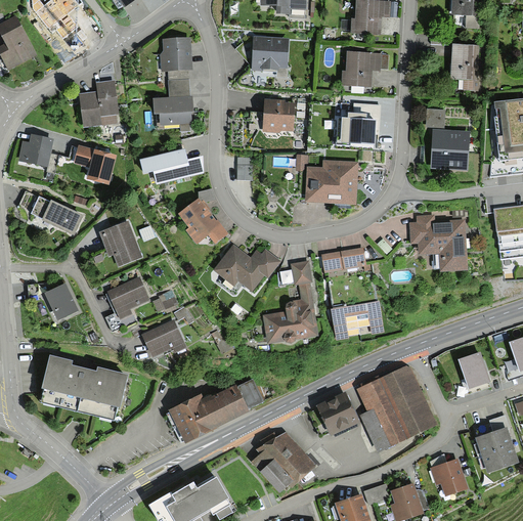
[(52,0),(48,3),(51,7),(39,17),(58,43),(77,28),(66,12),(68,10),(59,0),(52,0)]
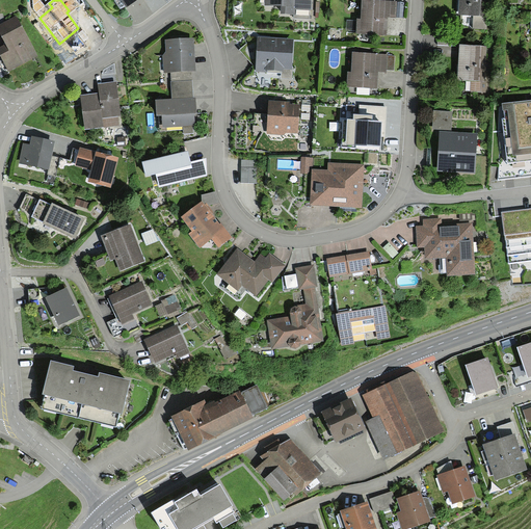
[(113,0),(120,9),(134,0),(113,0)]
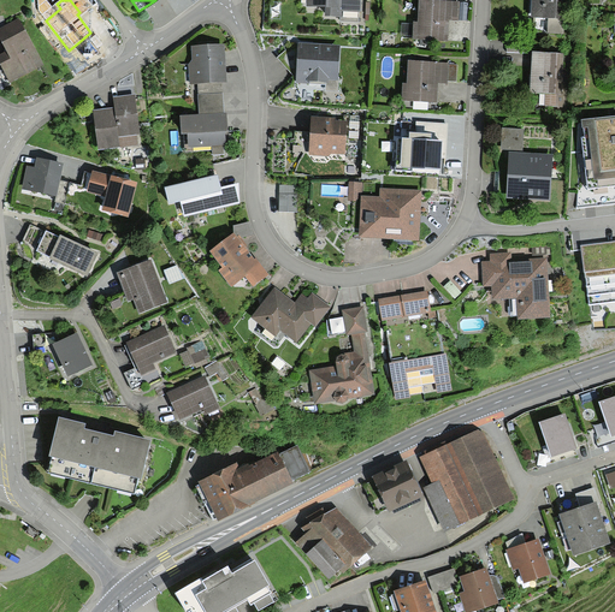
[(302,0),(303,5),(324,5),(324,12),(358,13),(358,0),(302,0)]
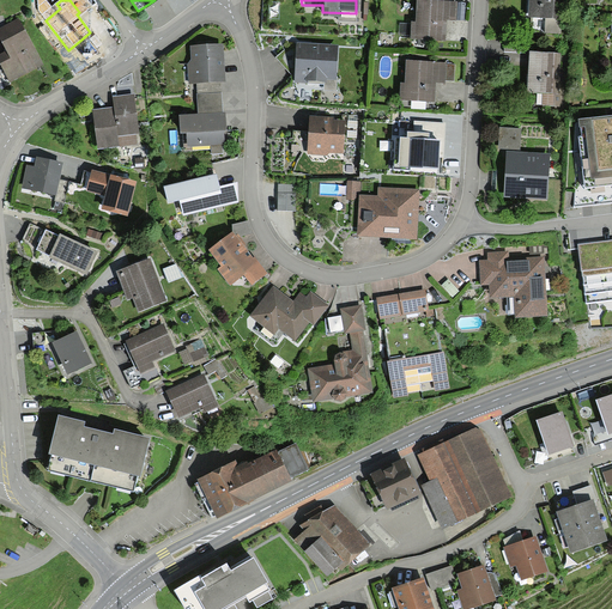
[(455,0),(413,0),(411,37),(444,40),(446,16),(454,16),(455,0)]
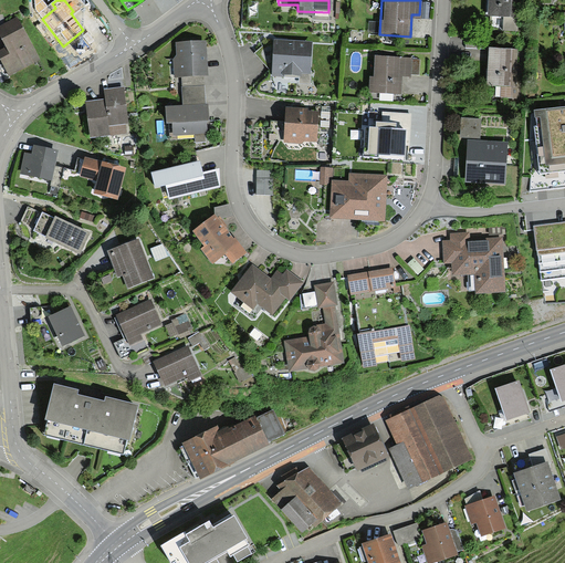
[(487,0),(487,11),(503,12),(502,29),(516,30),(518,17),(508,16),(509,0),(487,0)]
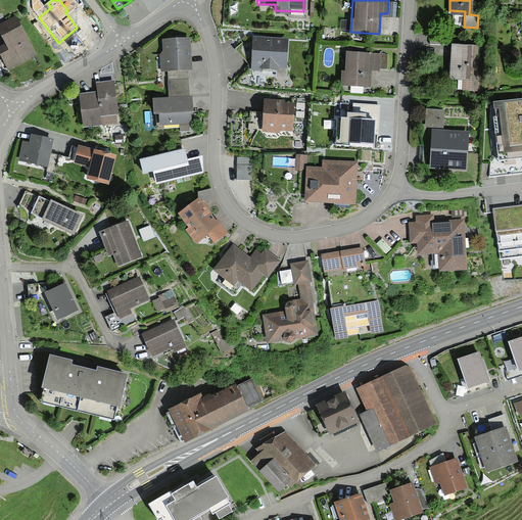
[(13,15),(0,21),(0,36),(4,44),(0,46),(0,56),(7,69),(35,54),(13,15)]
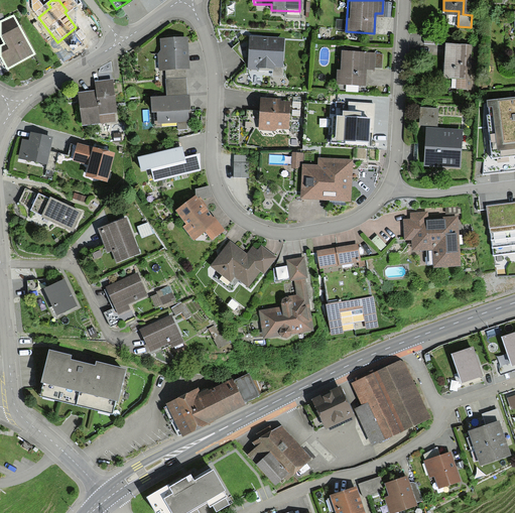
[(283,37),(249,36),(248,67),(282,68),(283,37)]
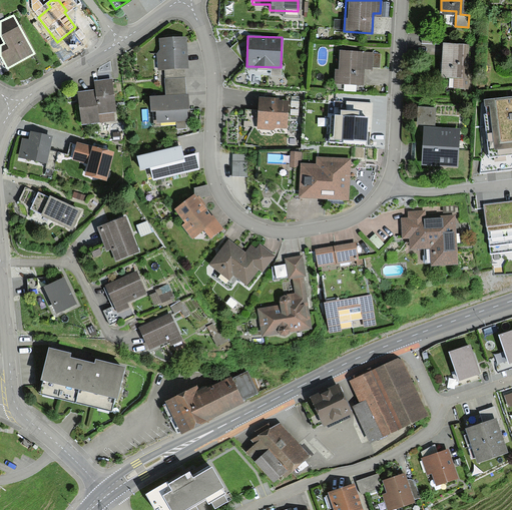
[(184,37),(160,39),(160,51),(154,51),(155,69),(185,67),(184,37)]
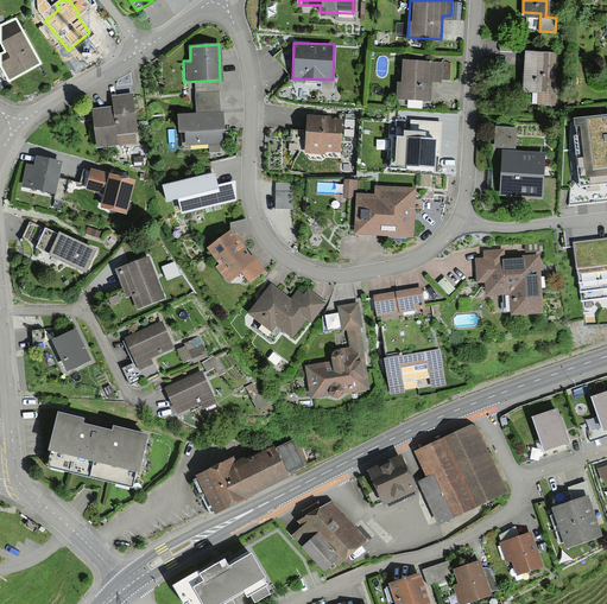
[(545,53),(524,52),(522,90),(529,91),(529,101),(549,103),(549,93),(543,93),(545,53)]
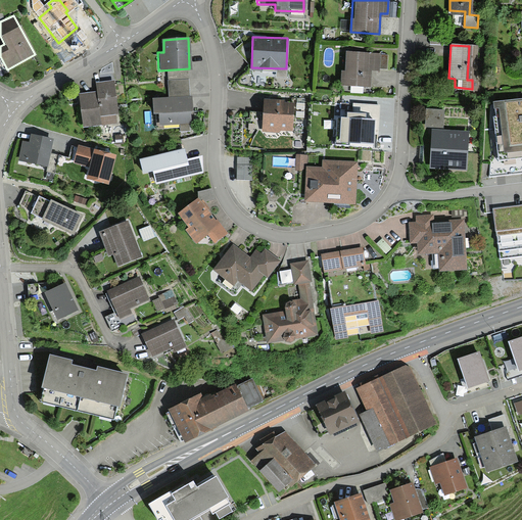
[(387,54),(347,52),(346,69),(340,69),(339,83),(369,85),(369,68),(386,69),(387,54)]
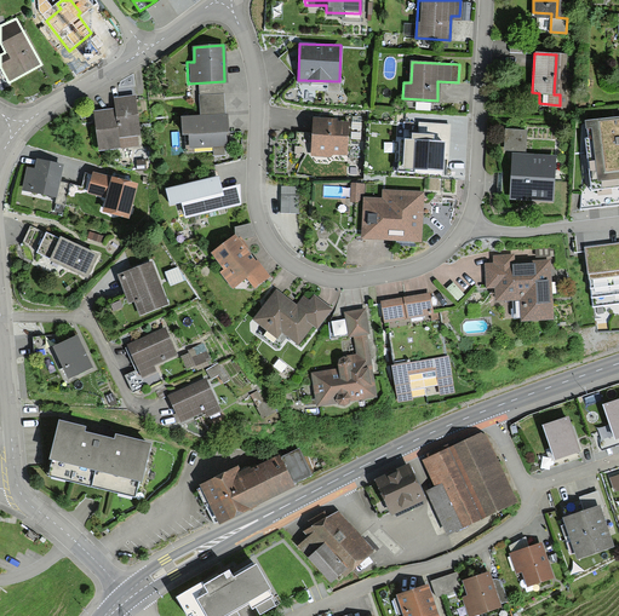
[(112,108),(92,110),(96,148),(118,145),(115,133),(137,131),(132,92),(110,95),(112,108)]
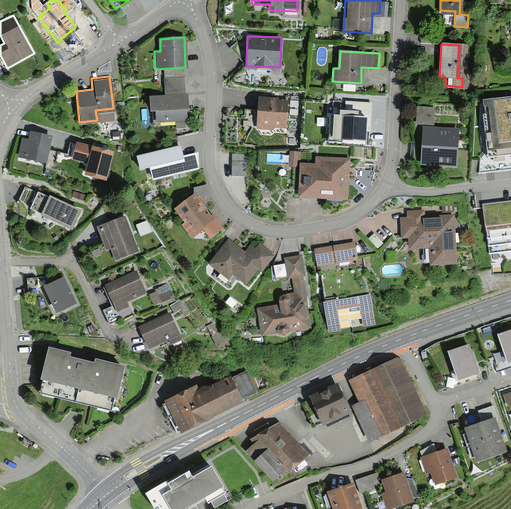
[(183,77),(162,78),(163,95),(150,95),(151,121),(186,119),(183,77)]
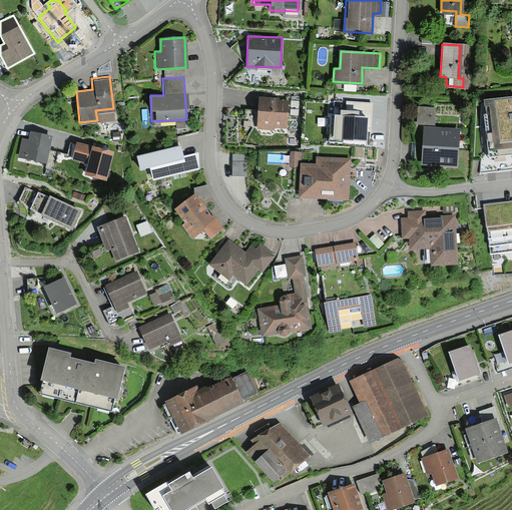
[(289,99),(260,97),(258,124),(287,126),(289,99)]
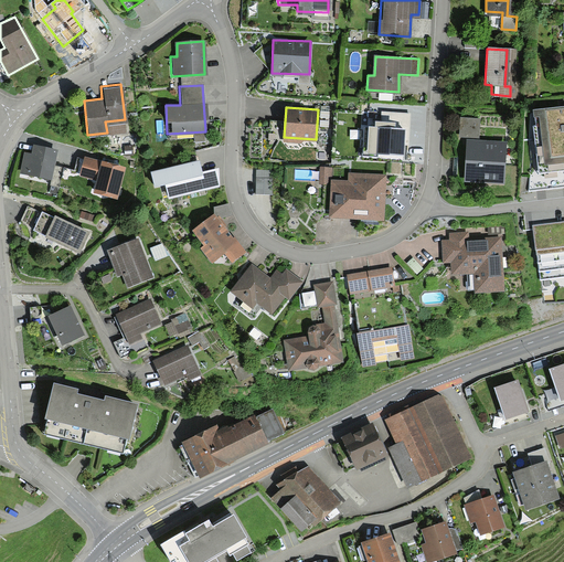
[(563,107),(533,112),(540,171),(563,168),(563,107)]
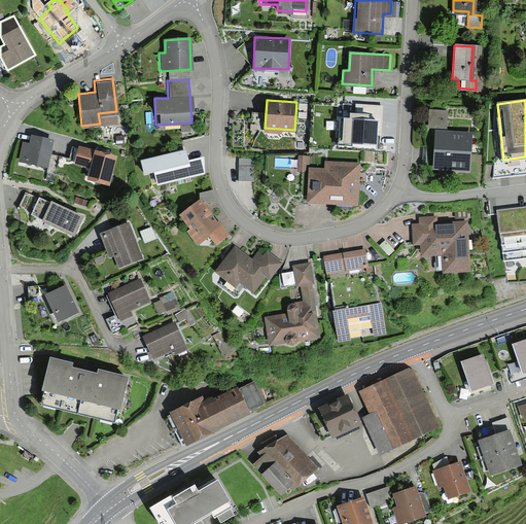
[(383,104),(357,102),(357,110),(352,110),(352,116),(341,116),(340,141),(352,142),(352,140),(377,141),(378,132),(382,132),(383,104)]
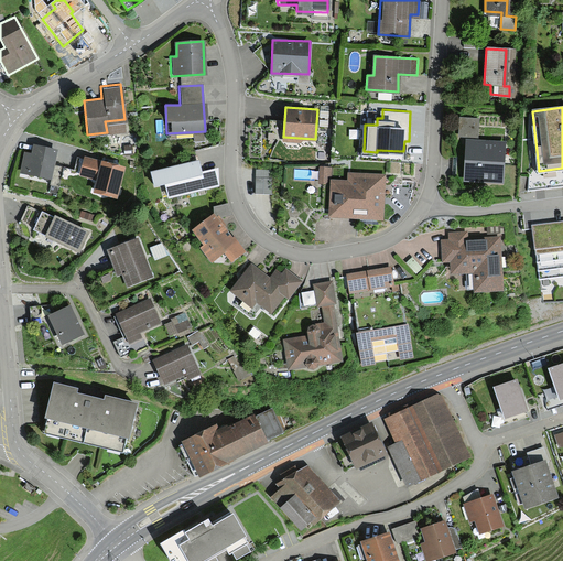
[(478,118),(461,117),(459,133),(478,133),(478,118)]
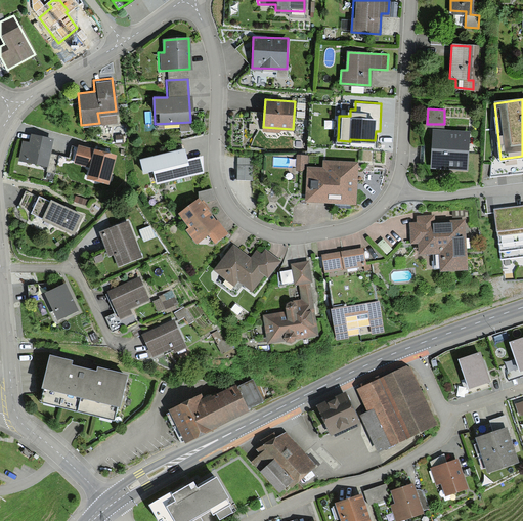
[(468,131),(431,129),(429,167),(466,169),(468,131)]
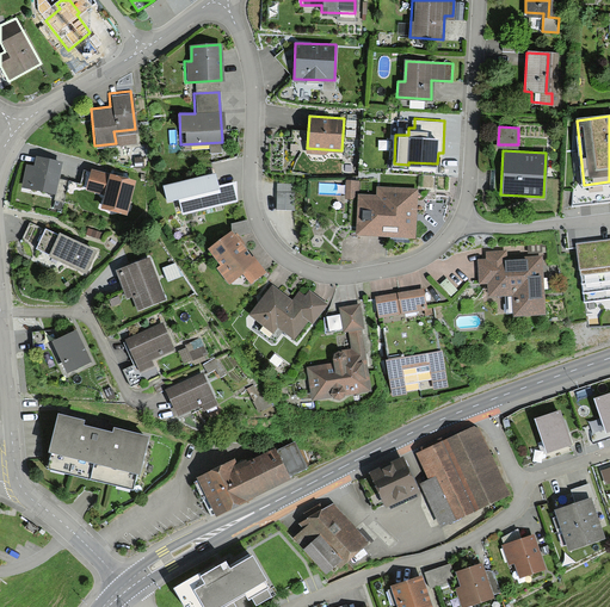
[(37,166),(30,163),(25,184),(56,192),(63,162),(39,156),(37,166)]
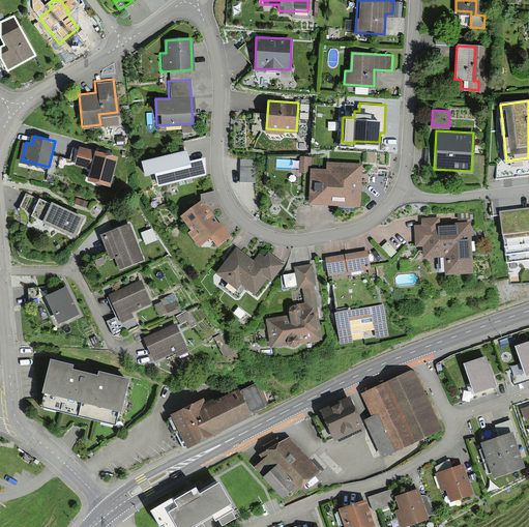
[(118,155),(81,147),(78,164),(94,167),(91,179),(111,183),(118,155)]
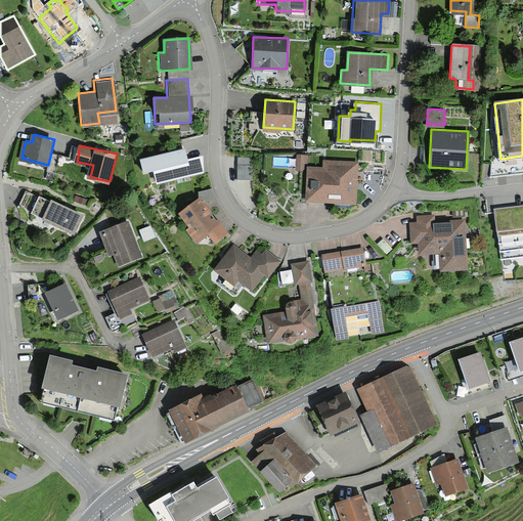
[(183,149),(138,161),(141,173),(153,170),(156,182),(201,171),(201,156),(185,158),(183,149)]
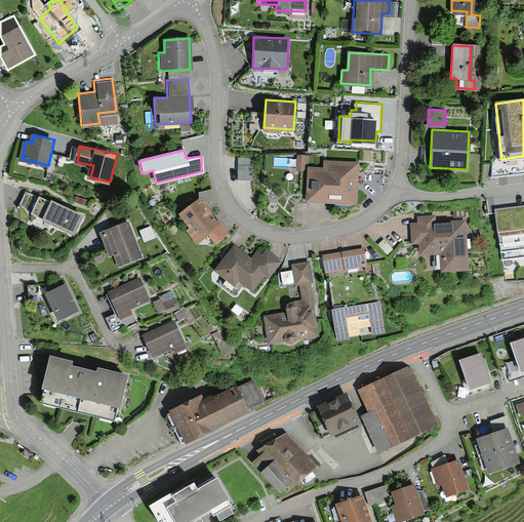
[(307,156),(296,155),(295,166),(306,167),(307,156)]
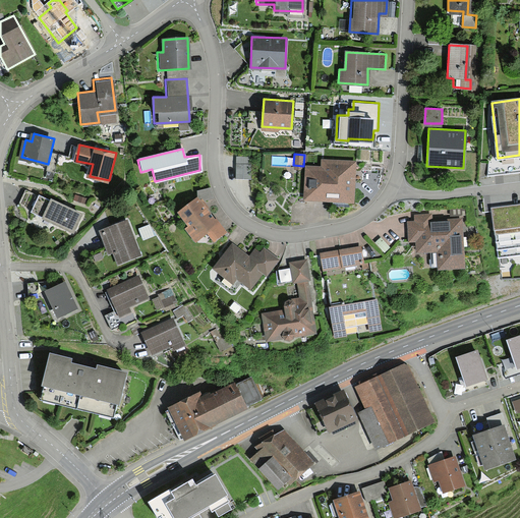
[(322,166),(304,165),(302,200),(352,203),(354,161),(322,160),(322,166)]
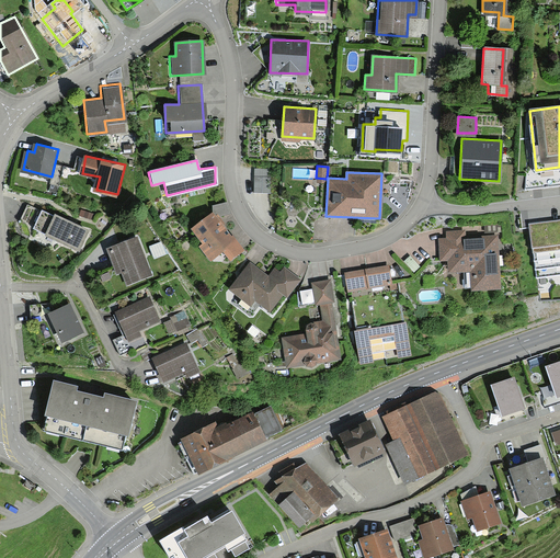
[(77,251),(87,231),(29,203),(19,223),(77,251)]
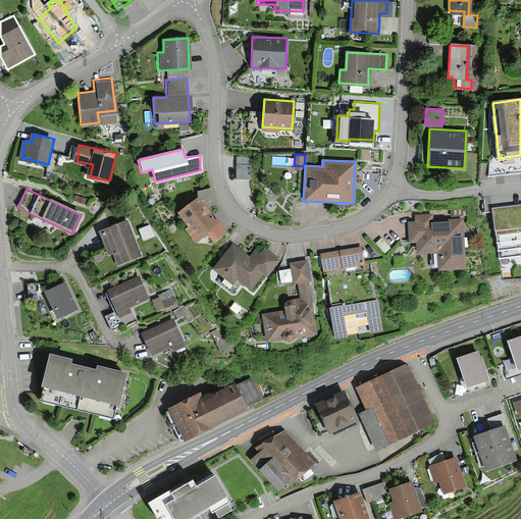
[(197,196),(177,213),(188,224),(184,228),(196,243),(206,234),(213,243),(227,230),(197,196)]
